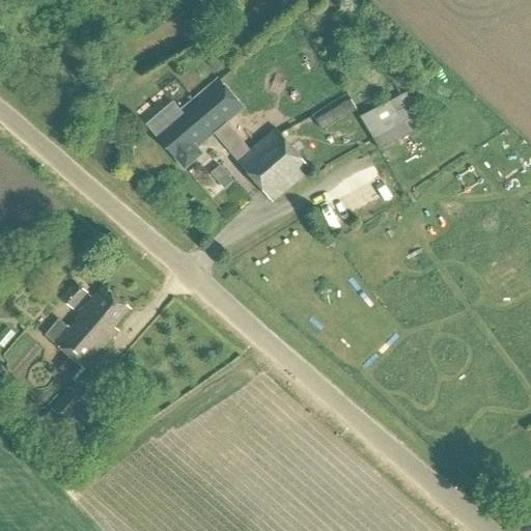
[(246,110),(220,79),(183,111),(185,114),(158,138),(186,171),(205,155),(200,148),(246,110)]
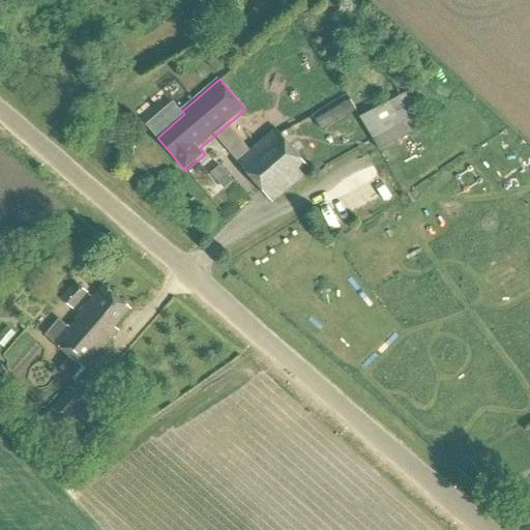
[(407,93),(362,117),(380,151),(425,126),(407,93)]
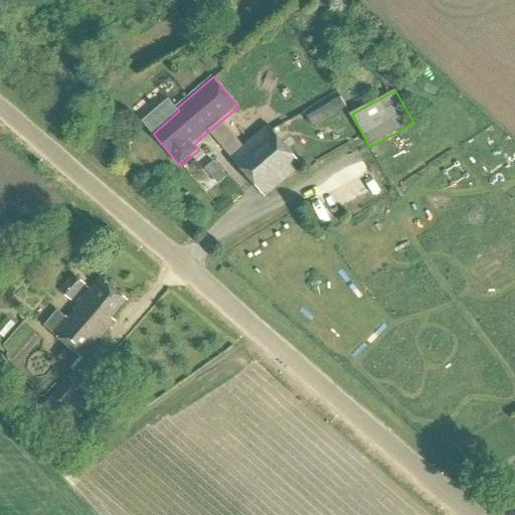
[(341,97),(308,116),(314,127),(347,107),(345,104),(341,97)]
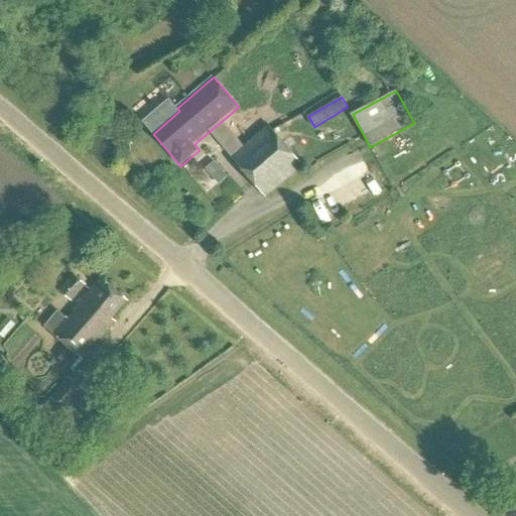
[(304,166),(269,125),(232,157),(267,199),(304,166)]
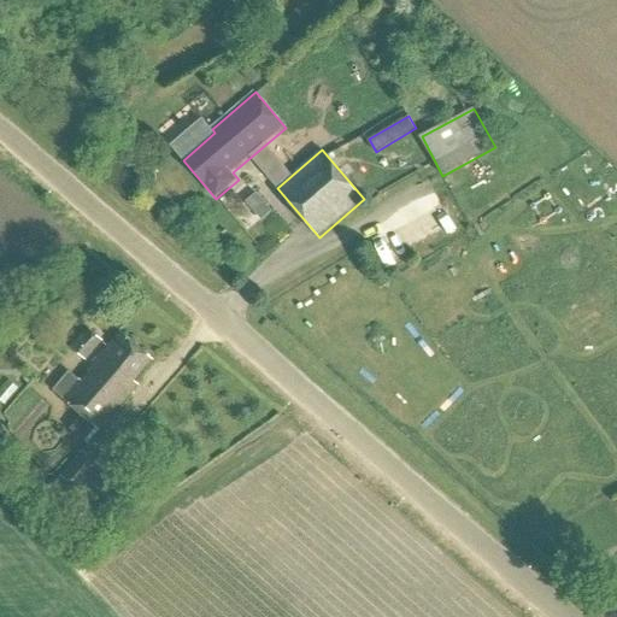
[(372,253),(430,225),(417,198),(359,224),(372,253)]
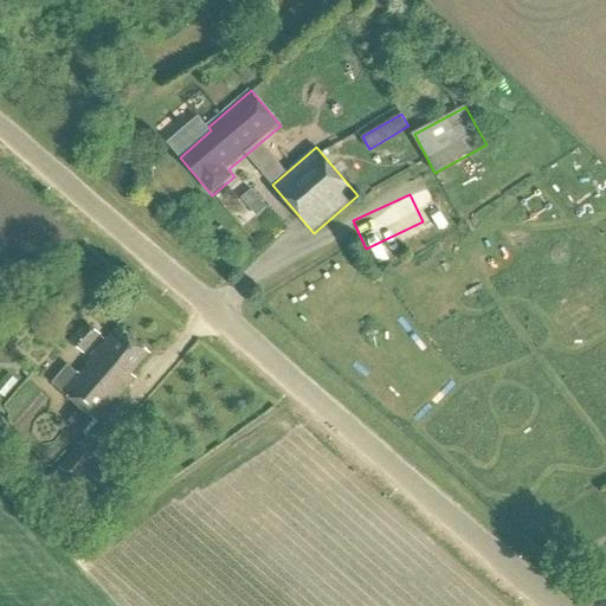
[(70,342),(84,354),(102,335),(86,322),(70,342)]
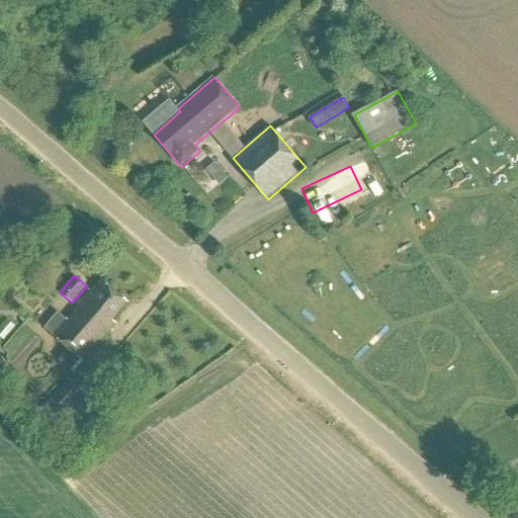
[(72,371),(84,357),(106,332),(103,330),(127,300),(103,279),(56,334),(70,345),(58,359),(72,371)]
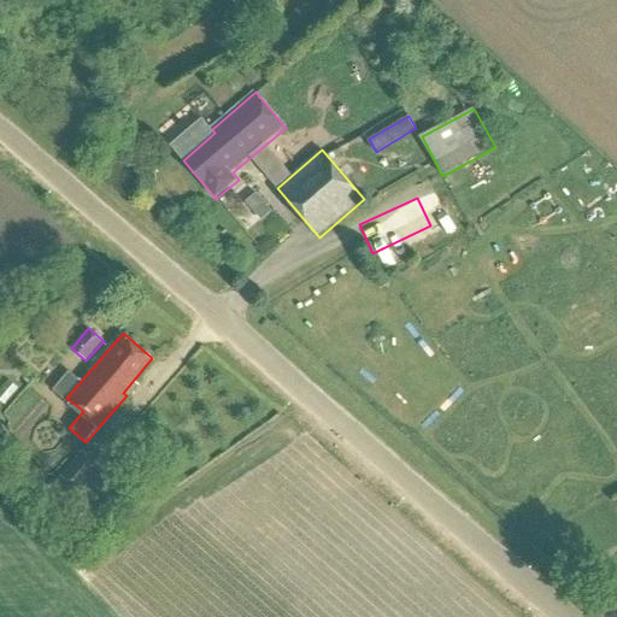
[(80,450),(58,475),(78,492),(100,466),(80,450)]
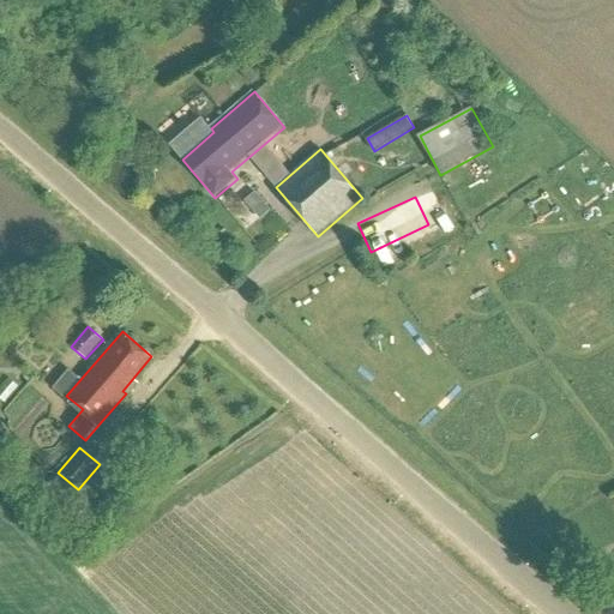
[(96,470),(78,491),(94,504),(112,483),(96,470)]
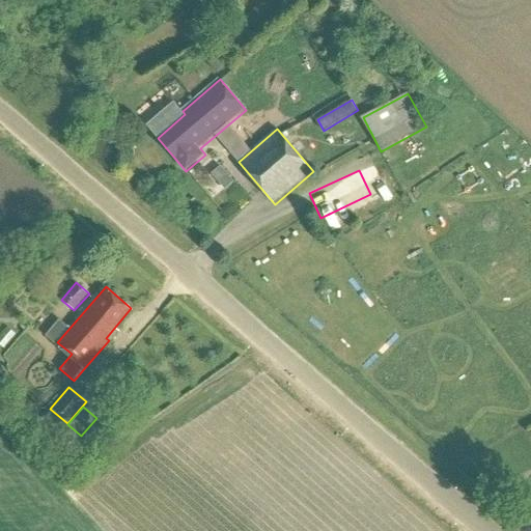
[(52,411),(37,427),(54,442),(68,425),(52,411)]
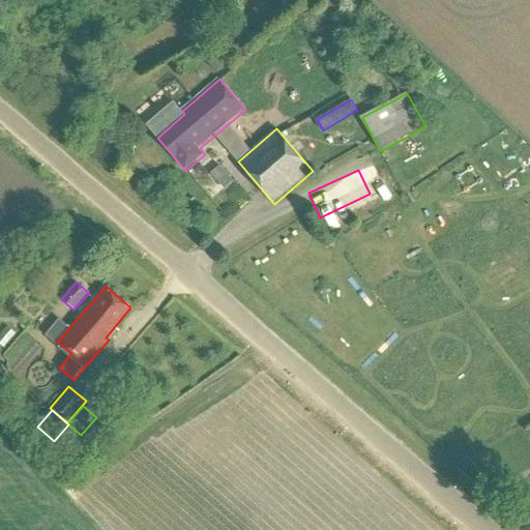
[(54,442),(62,449),(71,438),(63,431),(54,442)]
